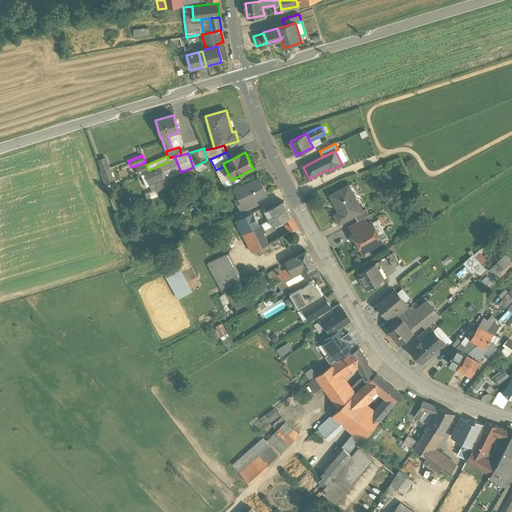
[(105,158),(98,161),(102,171),(100,172),(105,186),(114,182),(105,158)]
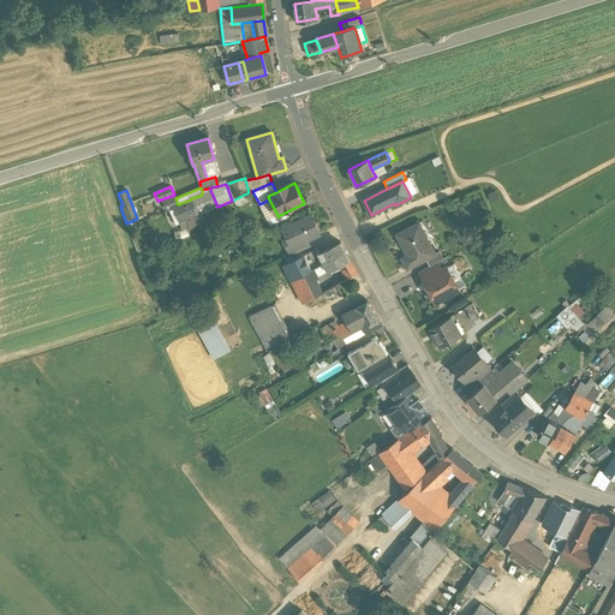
[(191,198),(191,199),(192,202),(199,215),(218,207),(210,190),(202,195),(191,198)]
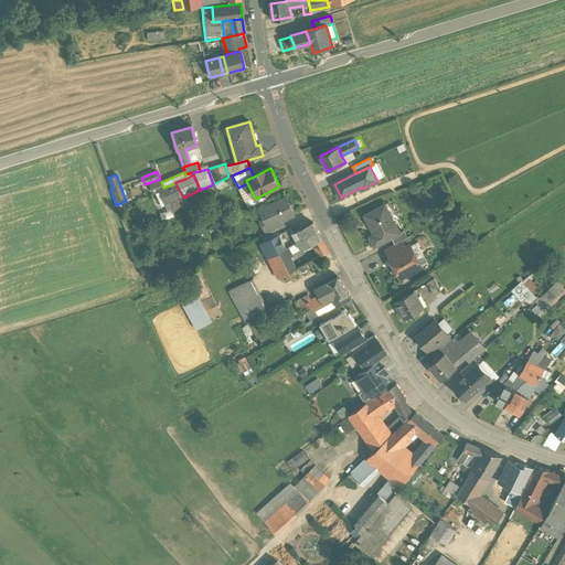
[(158,181),(150,184),(153,193),(156,192),(156,193),(161,191),(158,181)]
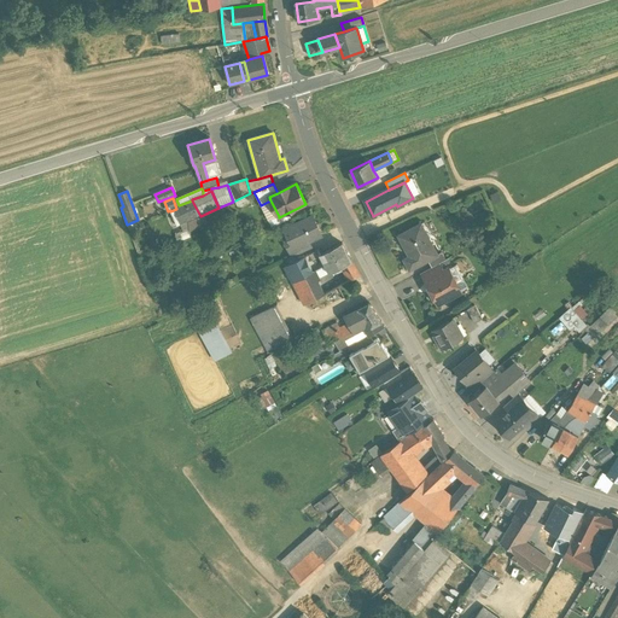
[(192,200),(179,205),(180,208),(186,222),(200,216),(193,203),(192,200)]
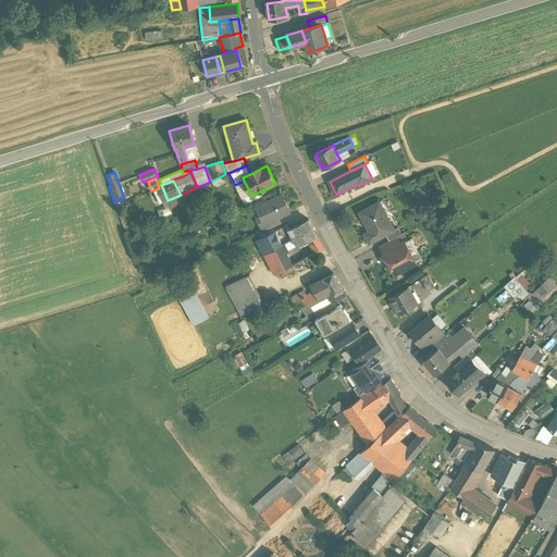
[(159,188),(153,190),(159,203),(162,202),(168,200),(162,187),(159,188)]
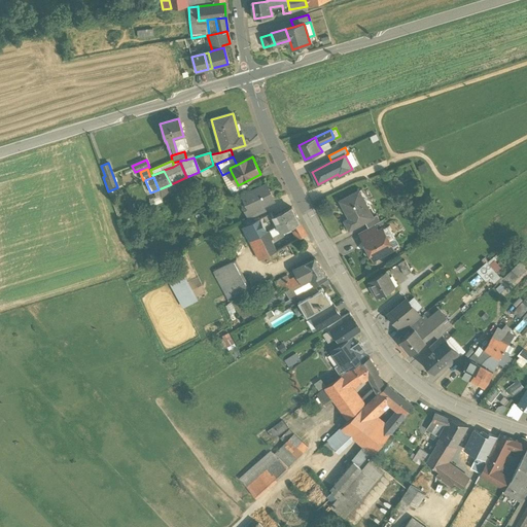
[(238,184),(229,188),(232,195),(248,186),(246,181),(238,185),(238,184)]
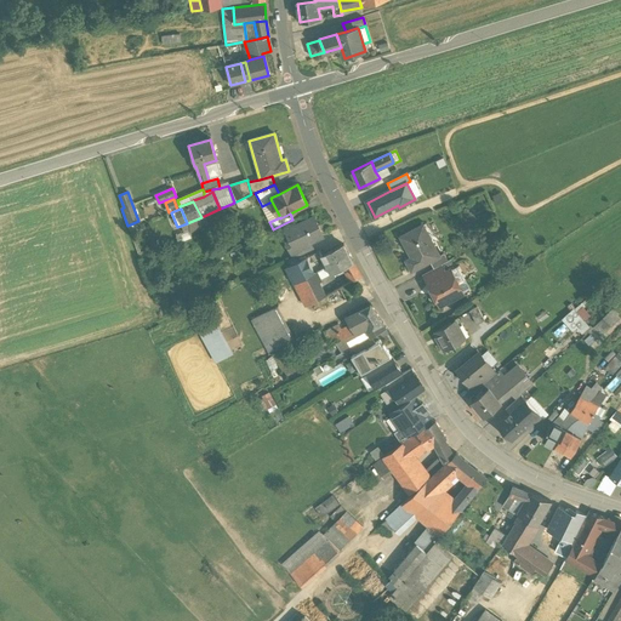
[(314,217),(302,223),(302,224),(286,232),(295,250),(311,243),(323,237),(314,217)]
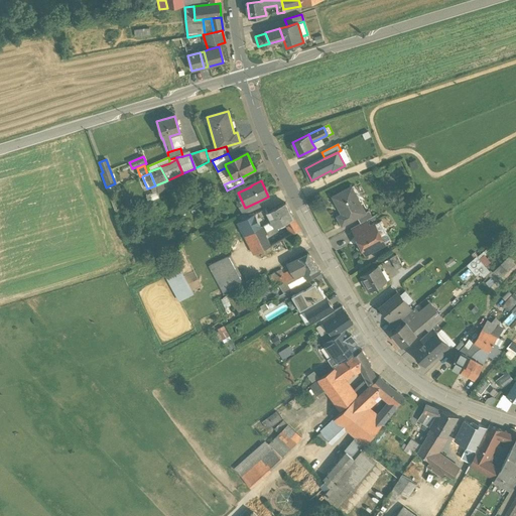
[(350,186),(333,196),(342,213),(337,216),(342,225),(358,217),(365,213),(360,204),(359,204),(350,186)]
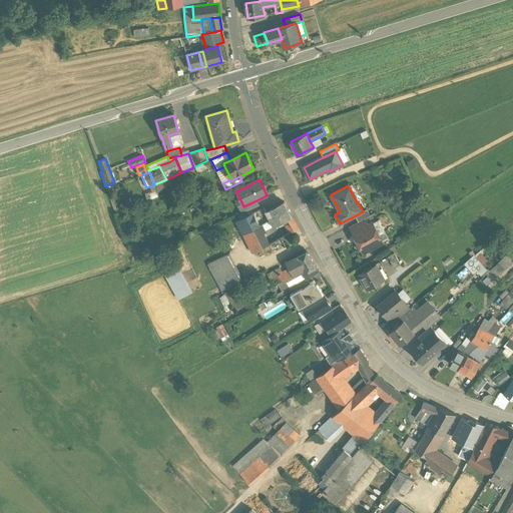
[(243,206),(240,207),(242,213),(259,205),(257,200),(243,206)]
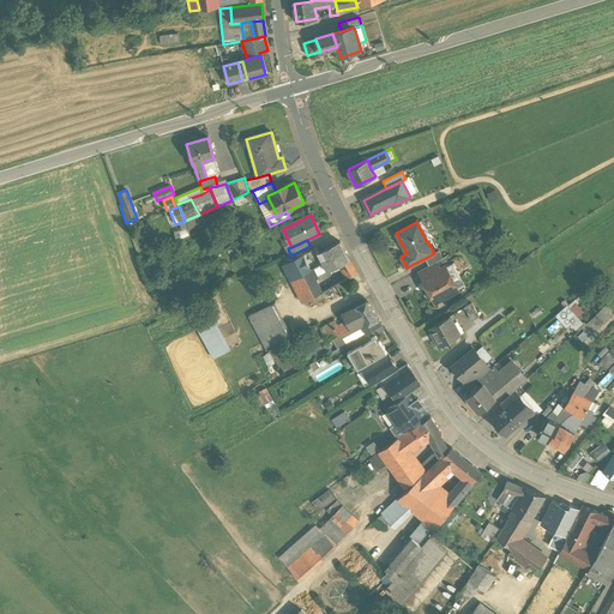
[(339,241),(319,252),(317,248),(315,248),(324,263),(329,271),(339,265),(349,260),(339,241)]
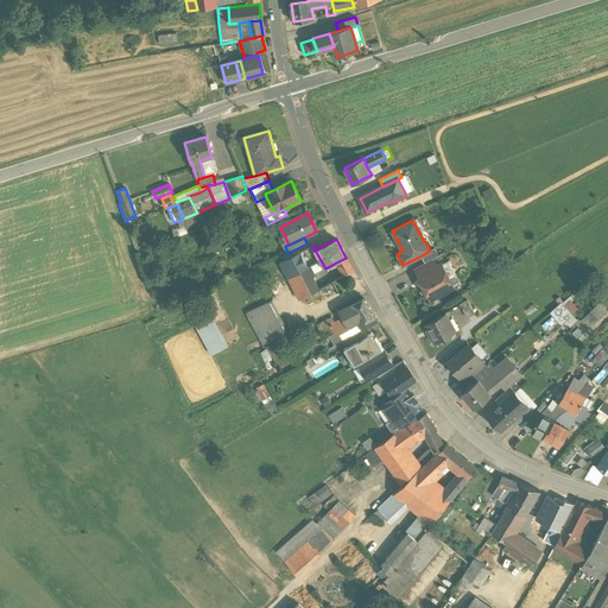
[(312,246),(303,251),(310,261),(321,260),(312,246)]
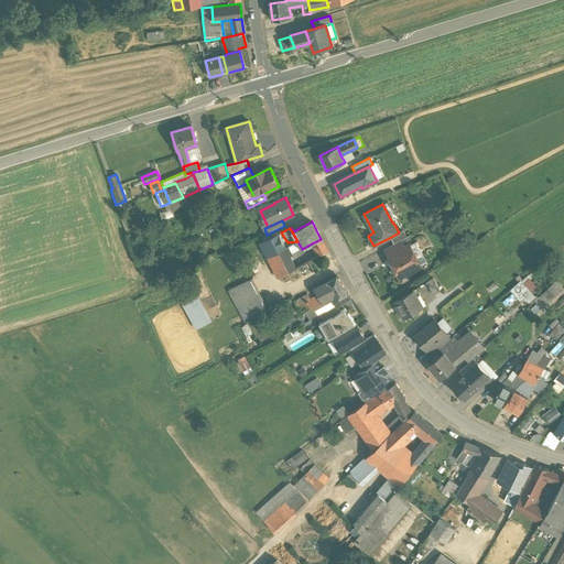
[(399,232),(391,237),(394,243),(401,240),(407,237),(403,230),(399,232)]
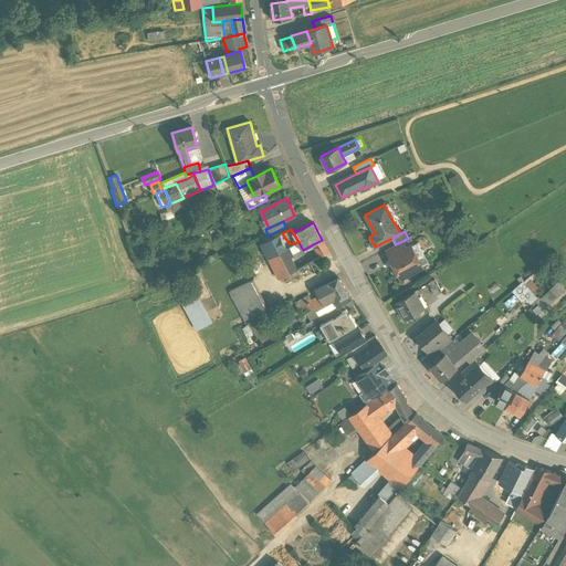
[(282,233),(261,244),(279,280),(295,271),(296,270),(295,266),(284,245),(289,243),(282,233)]
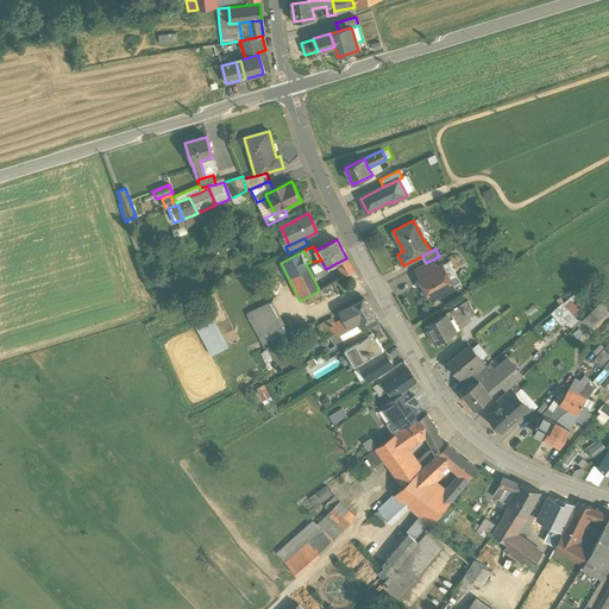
[(355,271),(346,258),(337,263),(343,272),(345,276),(355,271)]
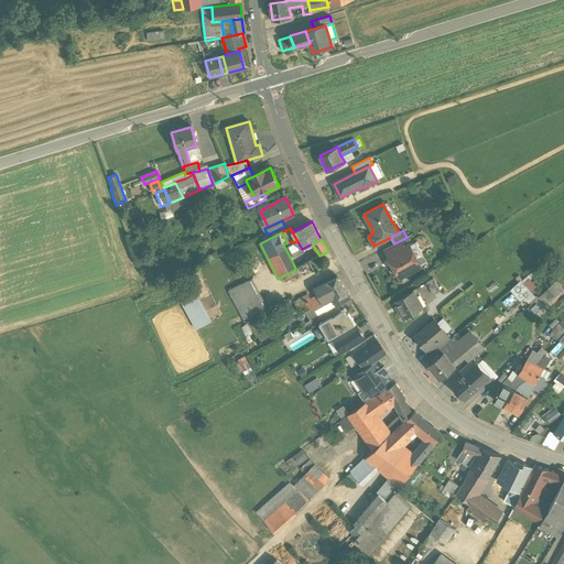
[(394,243),(387,248),(390,255),(404,247),(401,240),(394,243)]
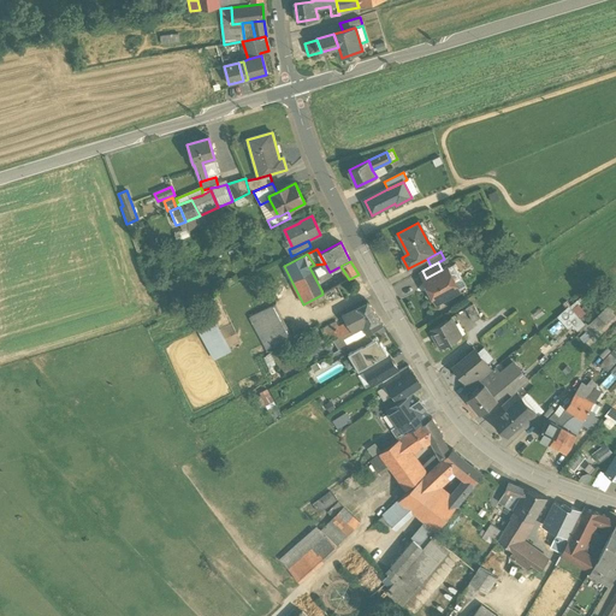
[(442,270),(426,278),(432,290),(431,291),(437,302),(460,289),(448,267),(442,270)]
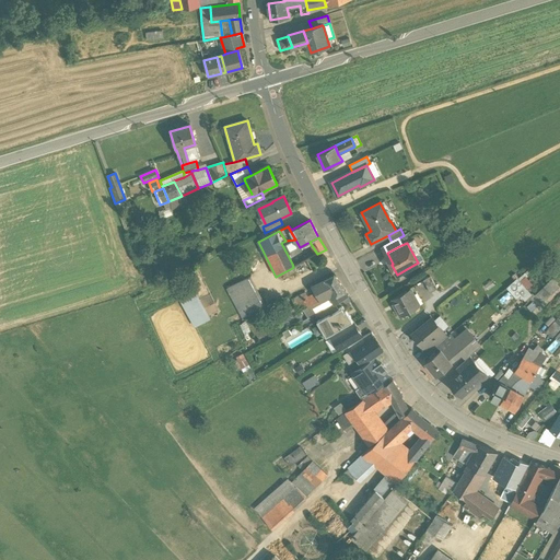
[(315,251),(295,261),(298,265),(306,260),(317,254),(315,251)]
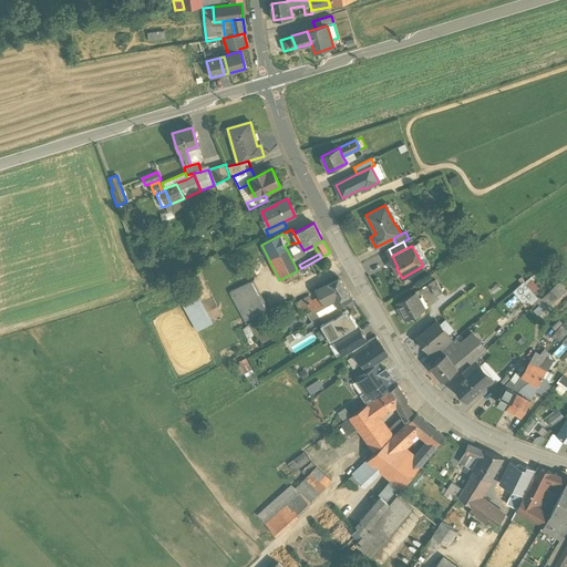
[(296,271),(300,279),(315,271),(310,264),(301,268),(299,269),(297,270),(296,271)]
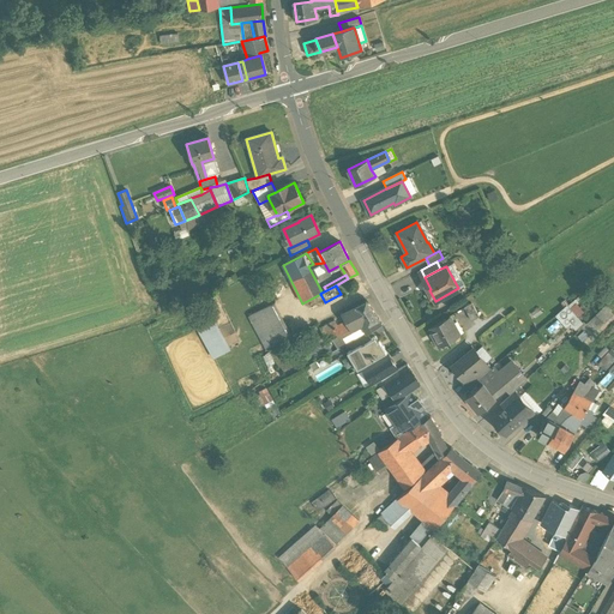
[(587,312),(575,299),(557,314),(569,327),(572,325),(578,332),(585,326),(579,319),(587,312)]
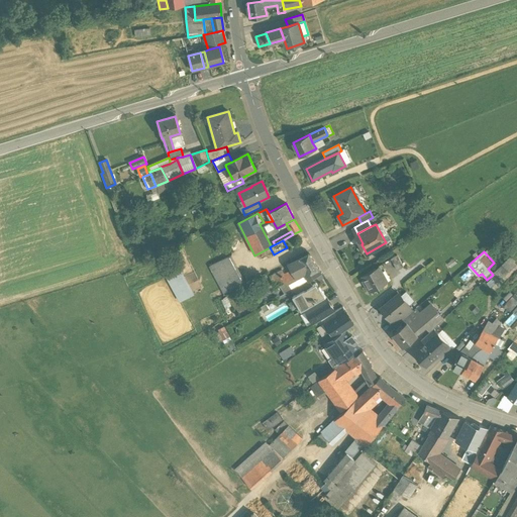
[(318,270),(308,254),(300,259),(308,272),(310,275),(318,270)]
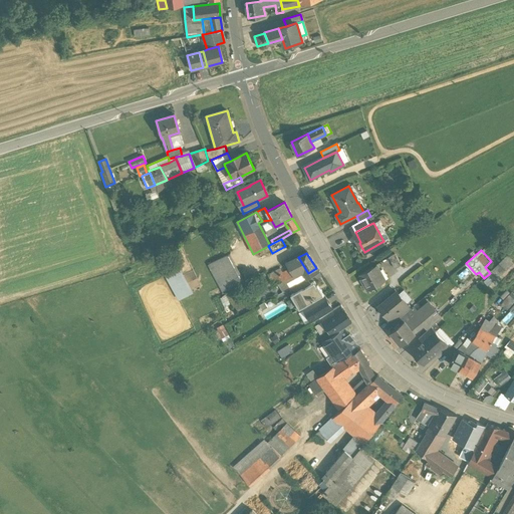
[(244,282),(229,254),(210,265),(224,292),(244,282)]
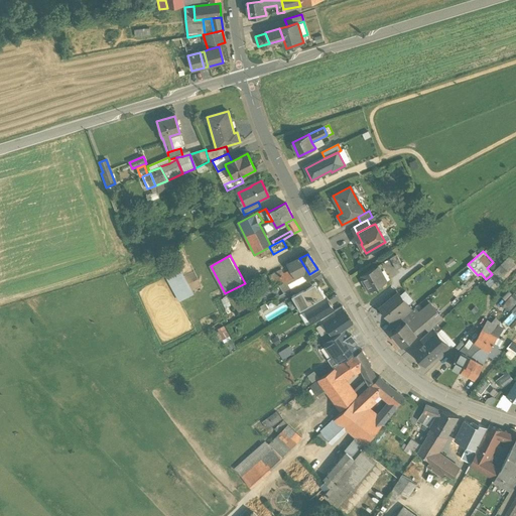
[(402,265),(396,255),(390,258),(392,263),(394,265),(396,269),(402,265)]
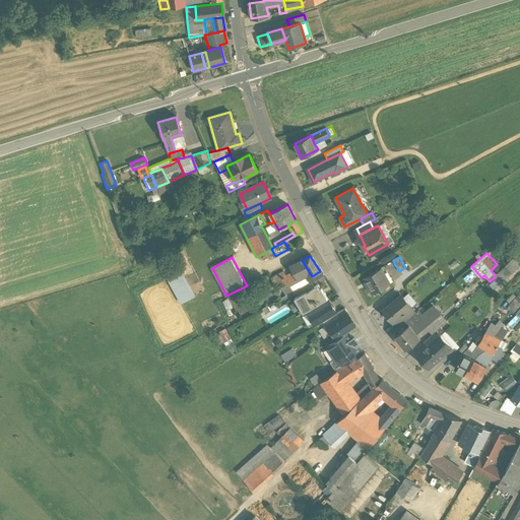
[(302,260),(289,267),(294,275),(297,279),(310,273),(302,260)]
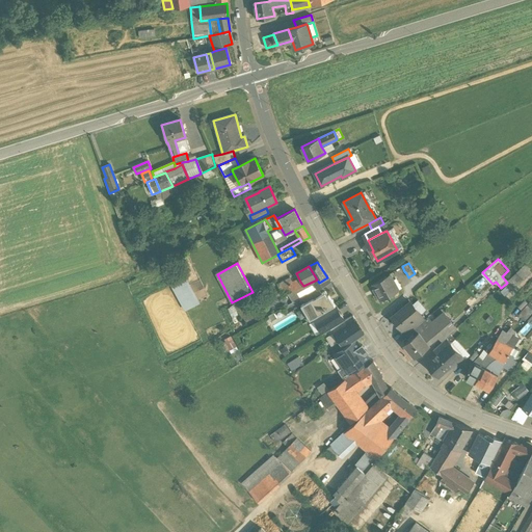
[(531,271),(531,270),(527,266),(504,287),(509,293),(531,271)]
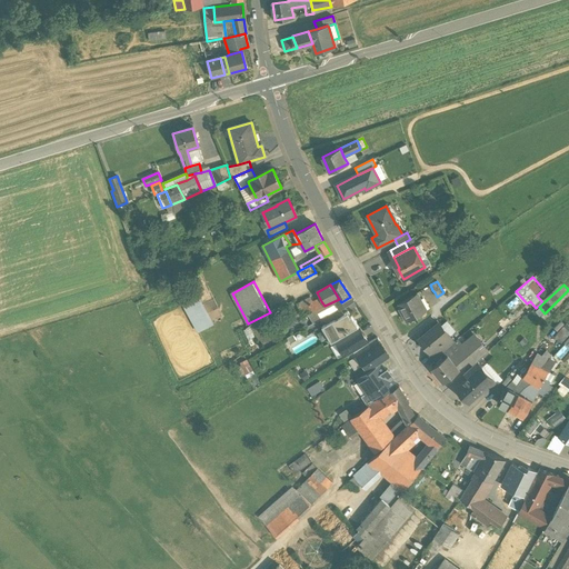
[(317,292),(297,303),(303,316),(308,313),(313,323),(355,301),(350,297),(341,302),(339,299),(325,306),(321,308),(318,303),(321,301),(317,292)]
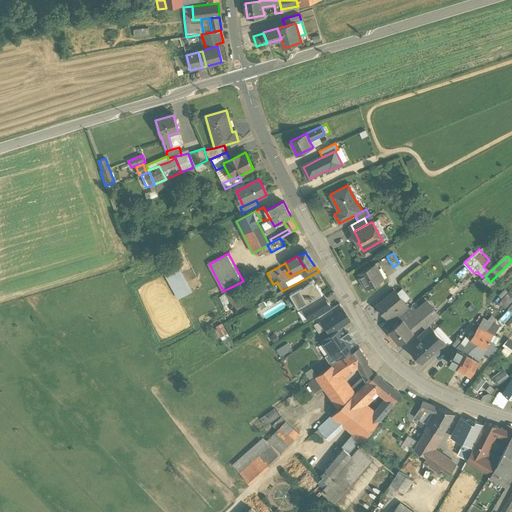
[(375,263),(359,272),(363,279),(361,280),(366,289),(385,278),(375,263)]
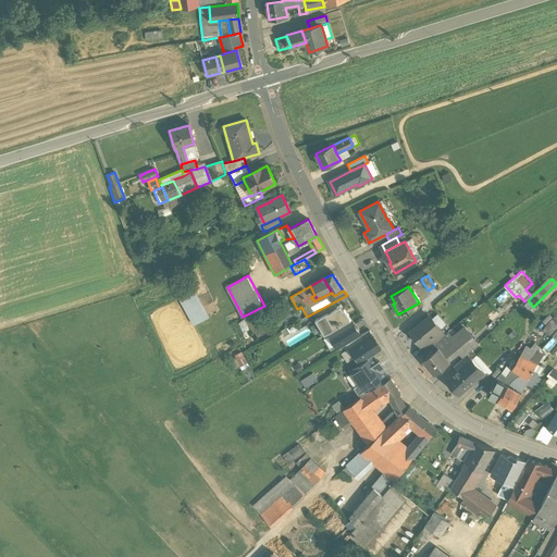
[(209,318),(195,292),(180,299),(194,325),(209,318)]
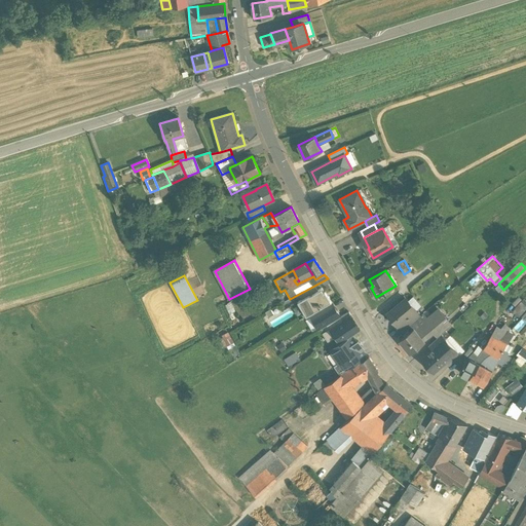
[(307,317),(331,302),(322,288),(298,302),(307,317)]
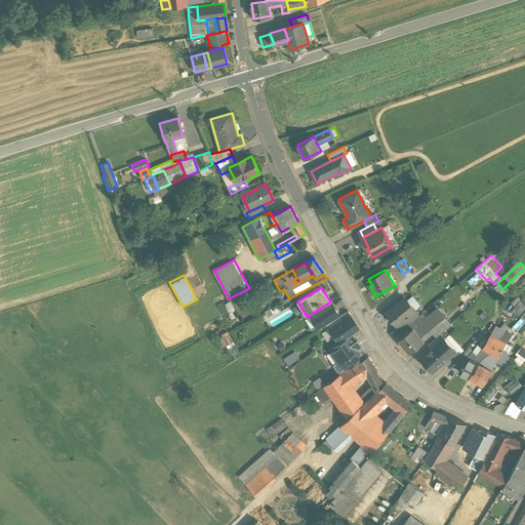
[(407,299),(415,308),(418,304),(411,295),(407,299)]
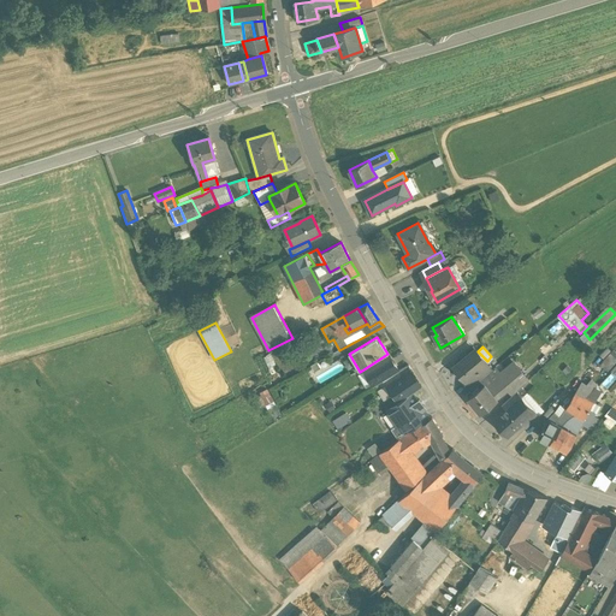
[(475,349),(454,367),(466,381),(481,368),(487,363),(475,349)]
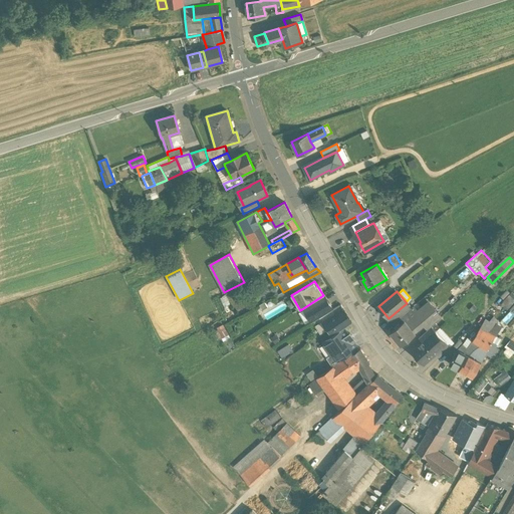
[(513,294),(511,291),(501,302),(507,308),(513,300),(513,294)]
